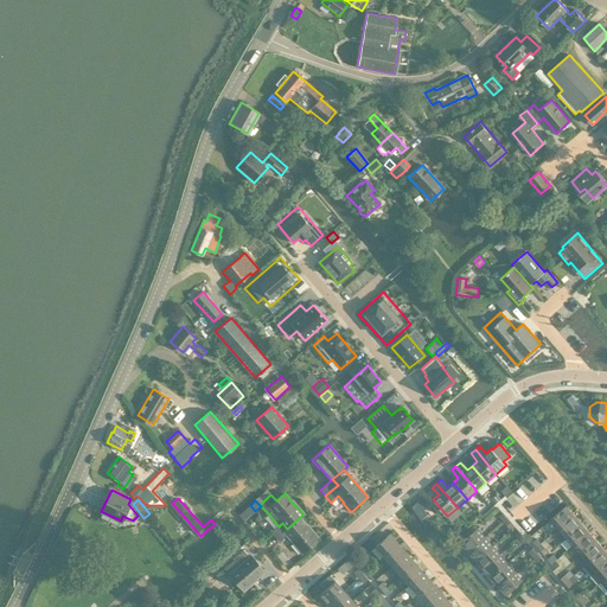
[(557,529),(574,515),(566,505),(549,519),(557,529)]
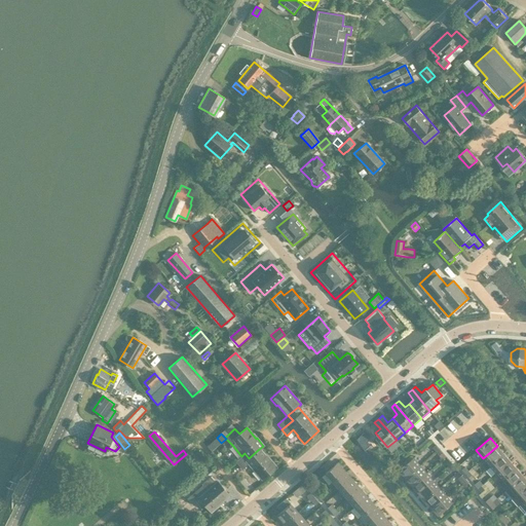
[(367,449),(372,445),(368,440),(363,444),(367,449)]
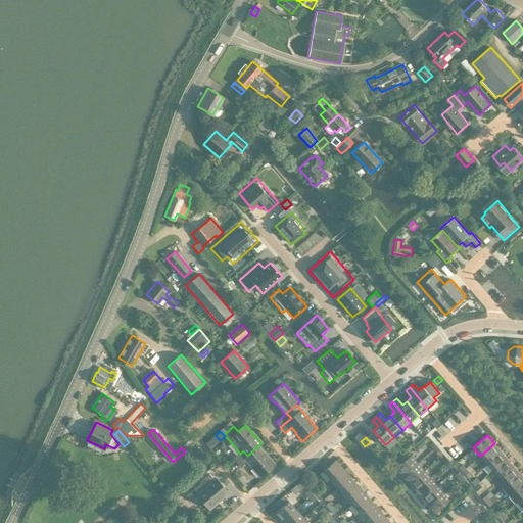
[(486,463),(502,450),(494,443),(480,456),(486,463)]
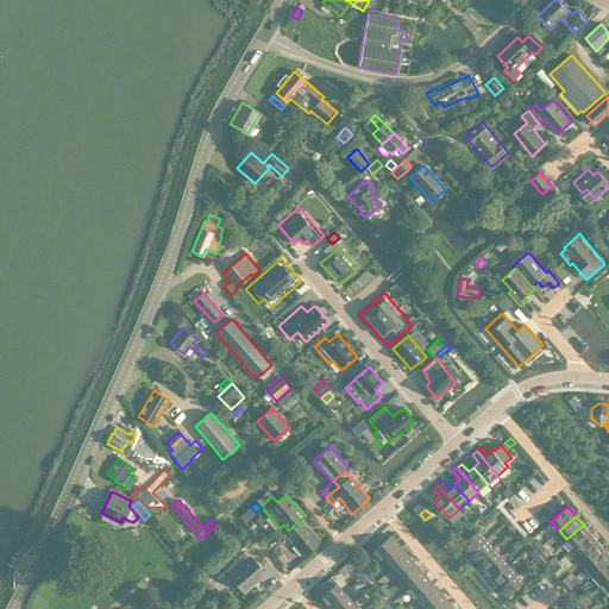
[(280,528),(271,535),(280,544),(287,538),(303,556),(320,540),(313,533),(312,533),(300,520),(288,531),(283,525),(280,528)]
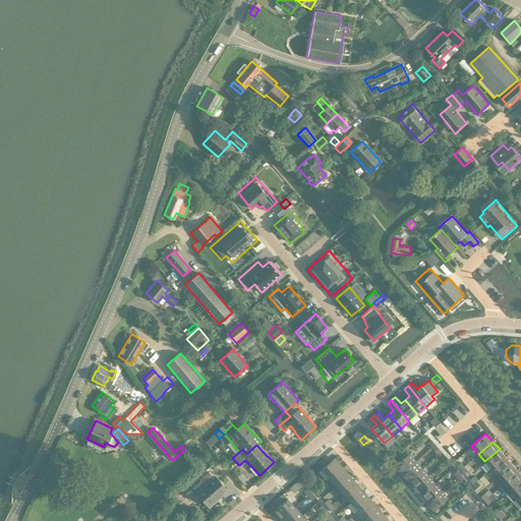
[(491,469),(506,456),(500,449),(484,461),(491,469)]
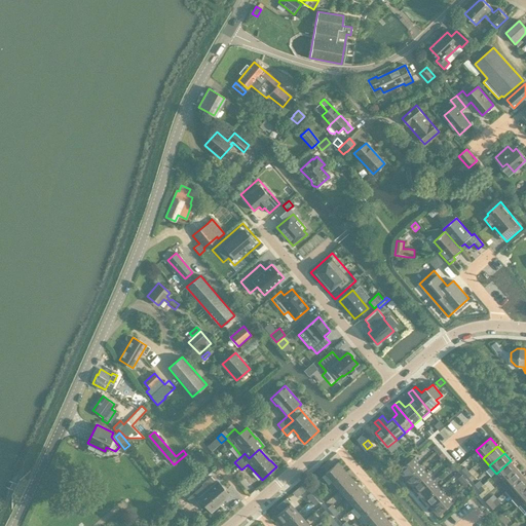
[(413,458),(410,461),(407,457),(401,462),(404,466),(399,471),(406,478),(420,465),(413,458)]
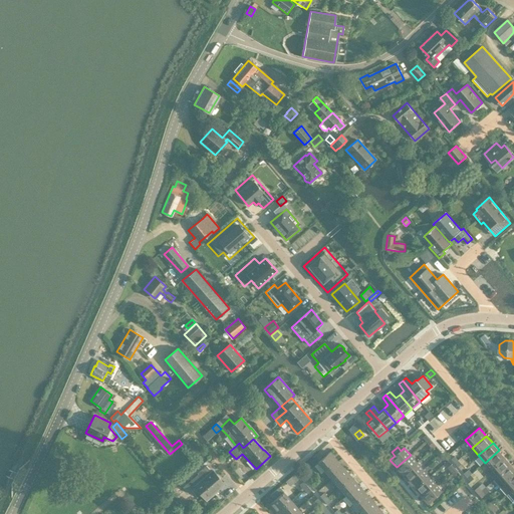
[(491,470),(505,458),(499,450),(485,463),(491,470)]
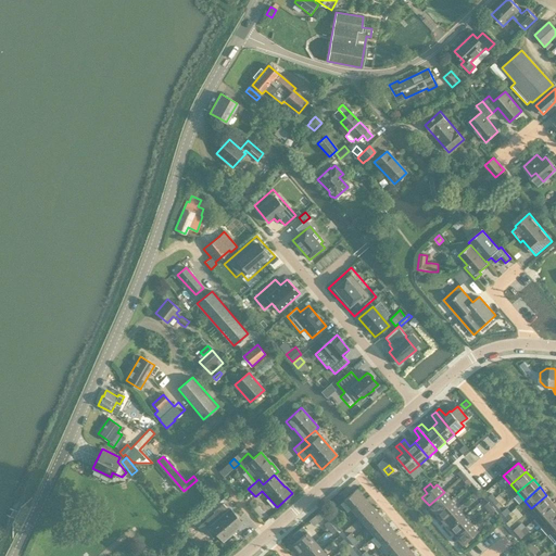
[(351,509),(364,497),(356,489),(351,493),(343,500),(351,509)]
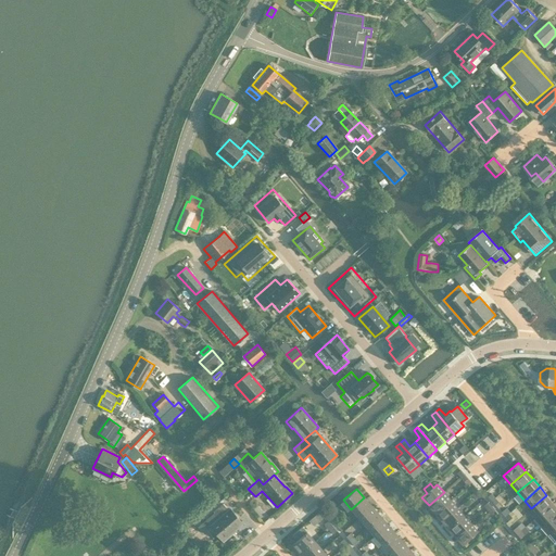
[(436,513),(451,500),(444,492),(429,505),(436,513)]
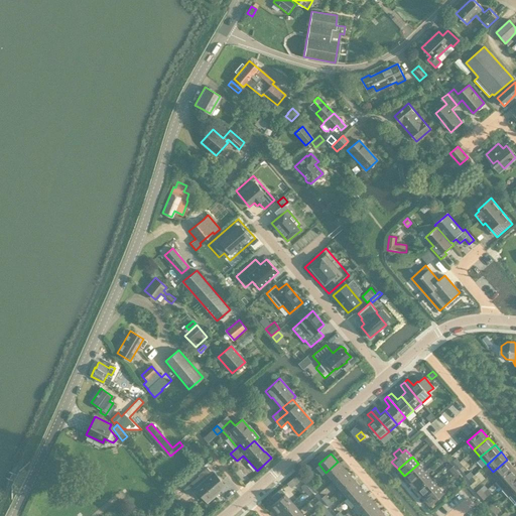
[(309,462),(309,463),(313,467),(317,463),(314,459),(313,458),(309,462)]
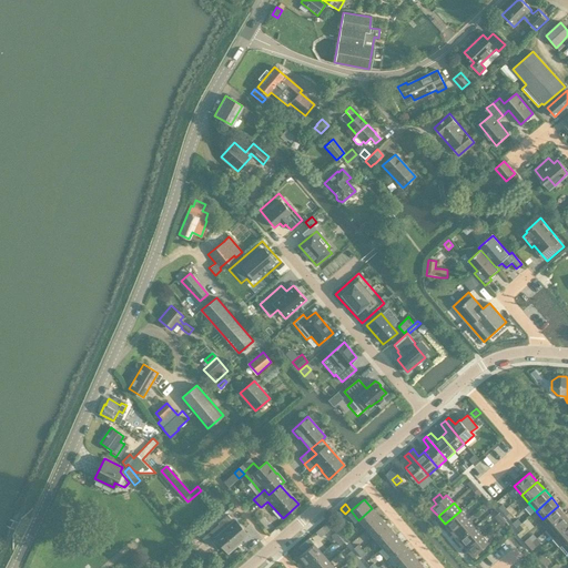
[(549,527),(565,514),(558,506),(543,519),(549,527)]
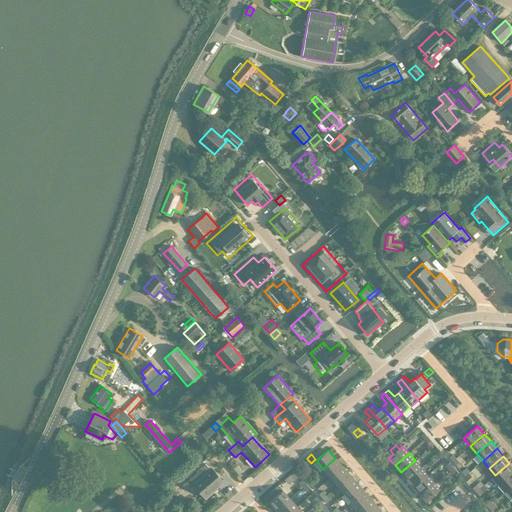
[(330,477),(342,466),(335,458),(323,469),(330,477)]
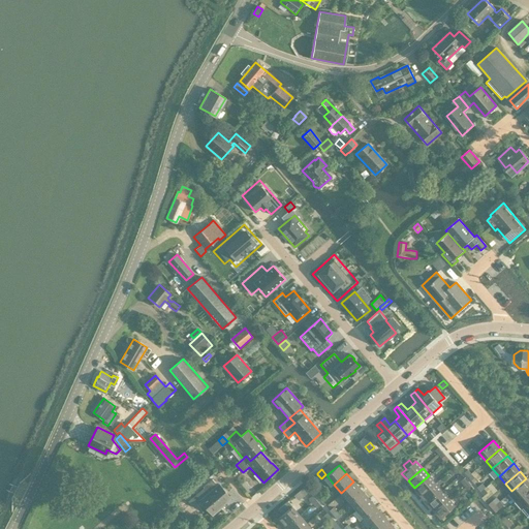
[(422,496),(435,484),(429,475),(414,488),(422,496)]
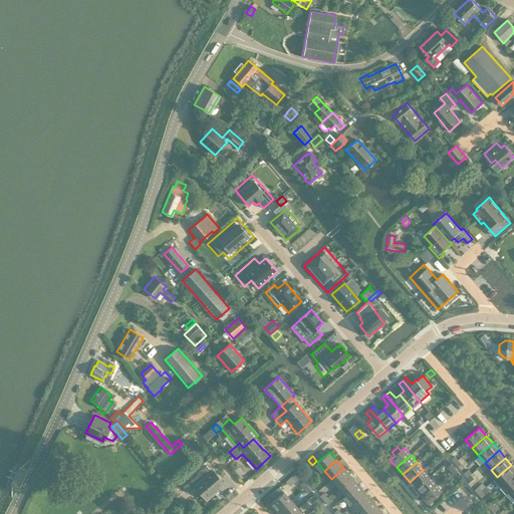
[(500,488),(513,475),(513,467),(511,465),(497,477),(494,480),(500,488)]
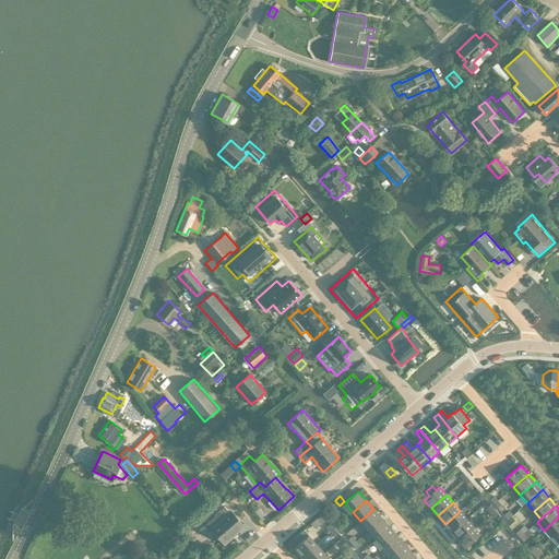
[(203,526),(199,530),(204,535),(207,532),(211,528),(224,544),(232,537),(244,526),(230,512),(229,513),(224,507),(214,514),(215,515),(203,526)]
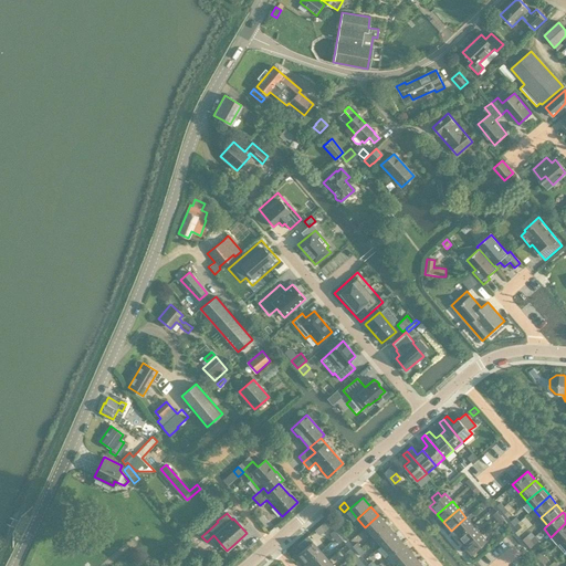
[(184,523),(181,524),(174,514),(171,516),(182,531),(187,527),(184,523)]
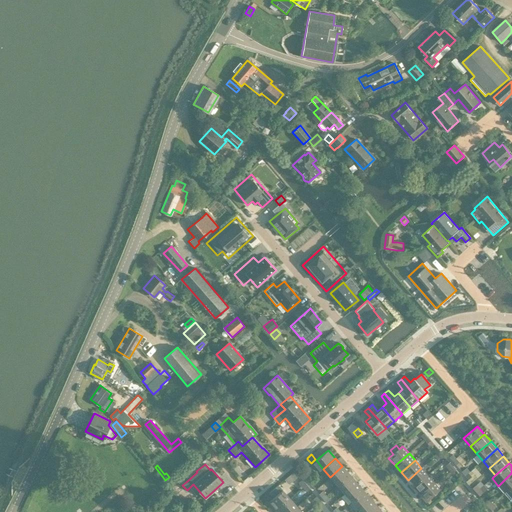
[(337,485),(349,475),(342,466),(330,477),(337,485)]
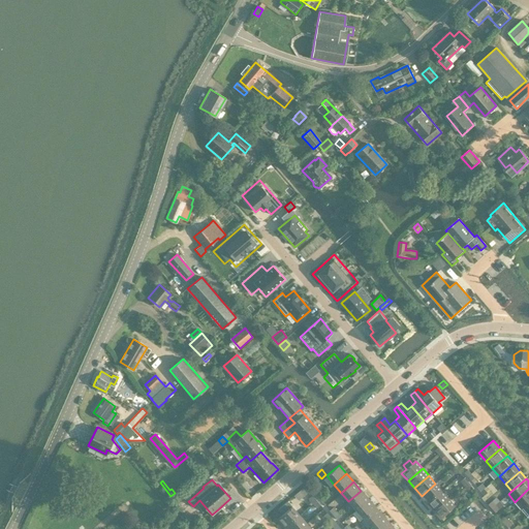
[(428,503),(442,491),(435,484),(422,496),(428,503)]
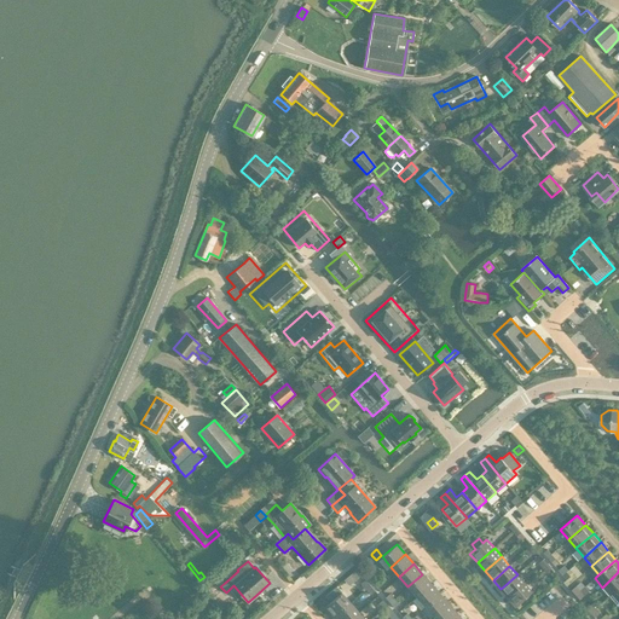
[(612,595),(618,588),(618,572),(602,588),(609,596),(612,594),(612,595)]
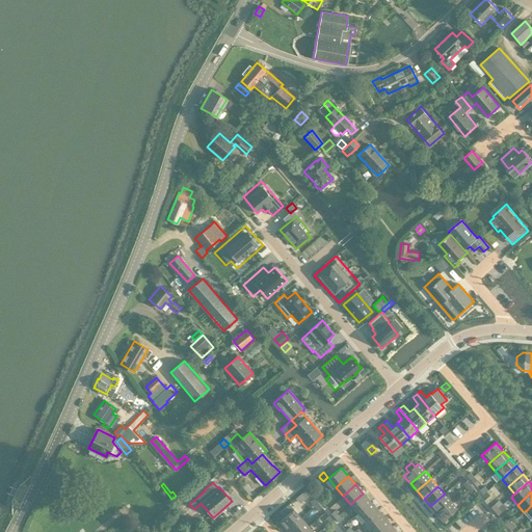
[(357,512),(370,502),(363,494),(350,504),(357,512)]
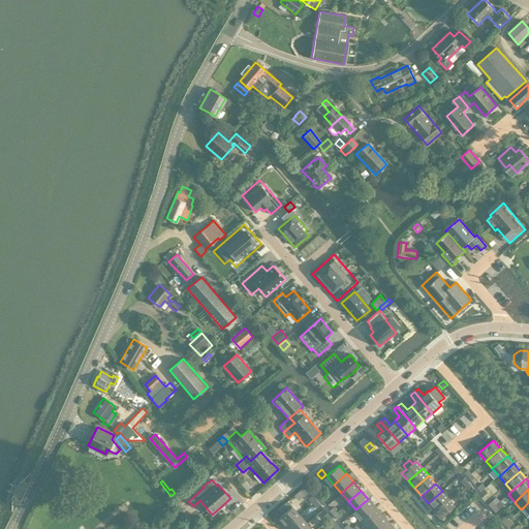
[(434,510),(448,498),(442,491),(428,503),(434,510)]
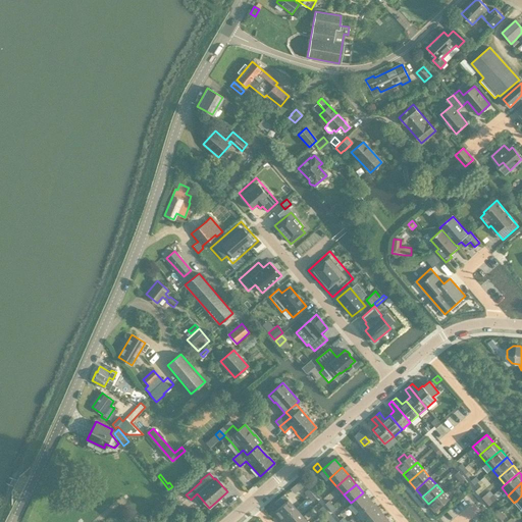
[(435,512),(450,500),(442,491),(428,504),(435,512)]
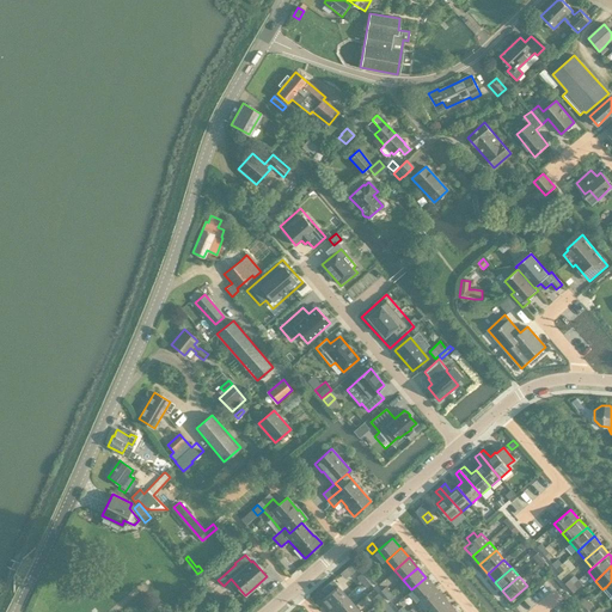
[(420,599),(434,587),(426,577),(411,589),(420,599)]
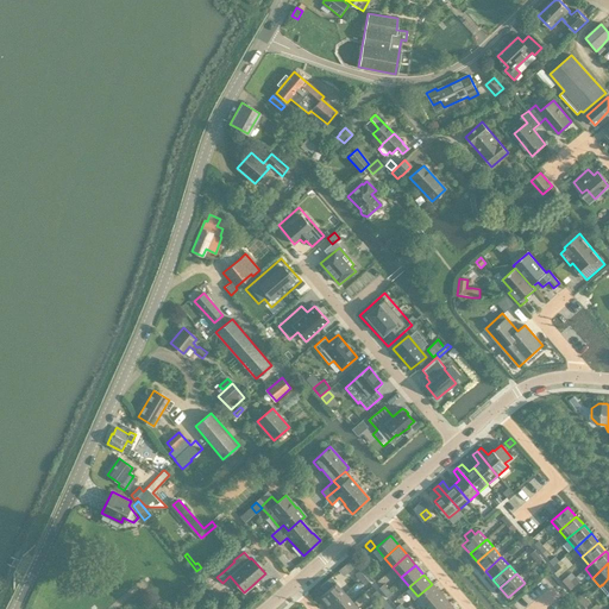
[(344,592),(336,583),(331,577),(328,579),(327,579),(319,586),(324,592),(319,597),(327,608),(344,592)]
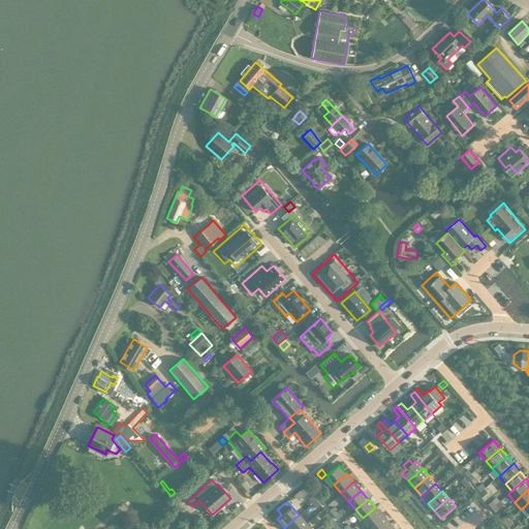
[(370,527),(383,516),(375,507),(363,518),(370,527)]
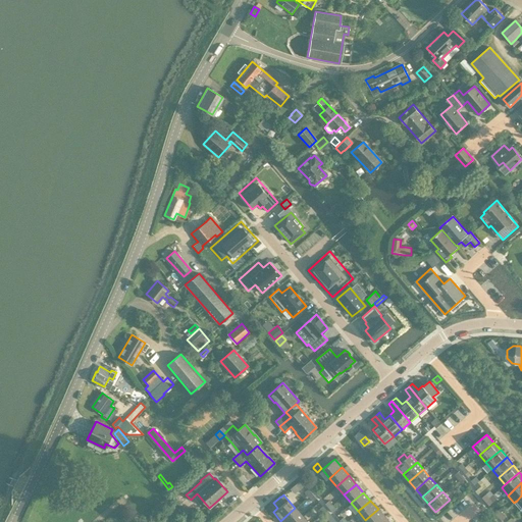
[(281,521),(296,521),(303,516),(295,508),(280,521),(281,521)]
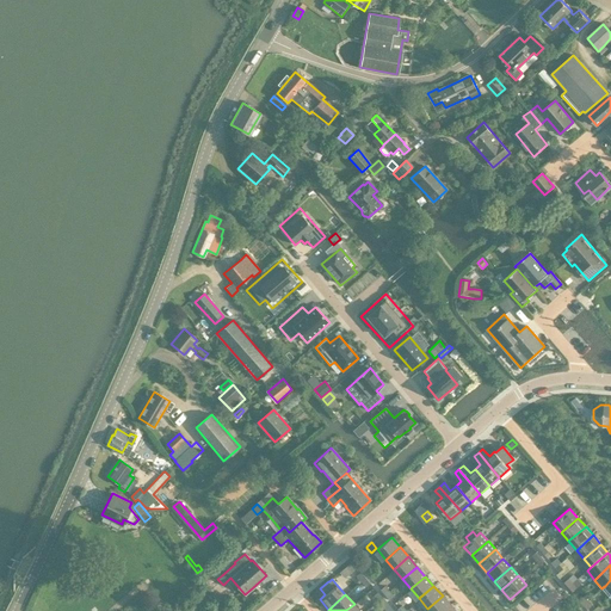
[(430,610),(444,610),(451,605),(443,596),(427,609),(430,610)]
